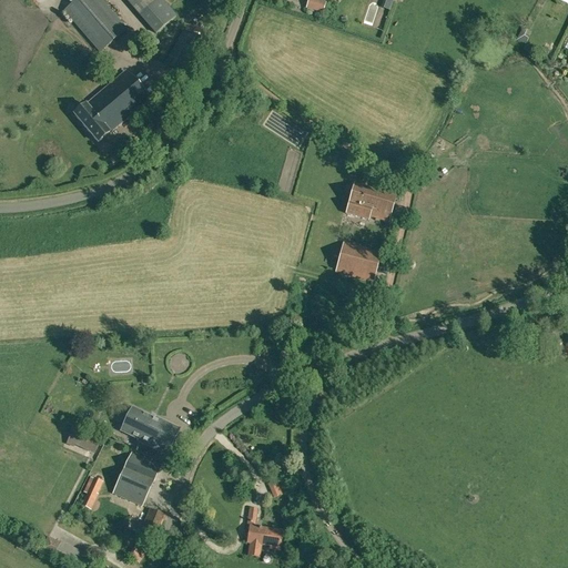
[(100,53),(127,30),(100,0),(78,0),(64,12),(100,53)]
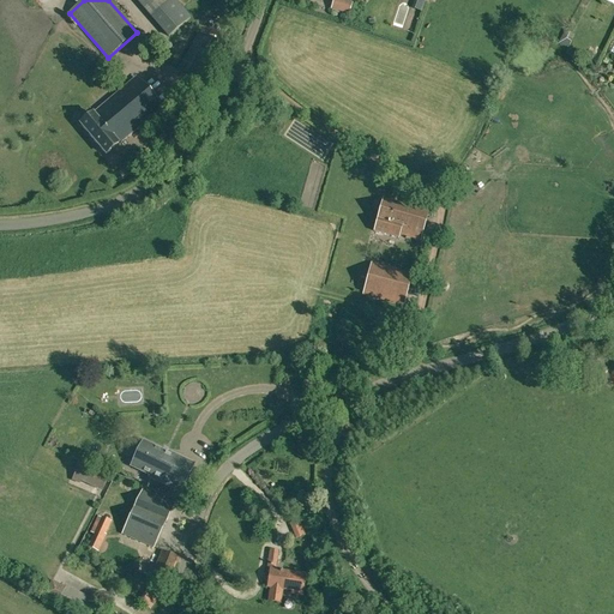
[(191,18),(174,0),(137,0),(168,37),(191,18)]
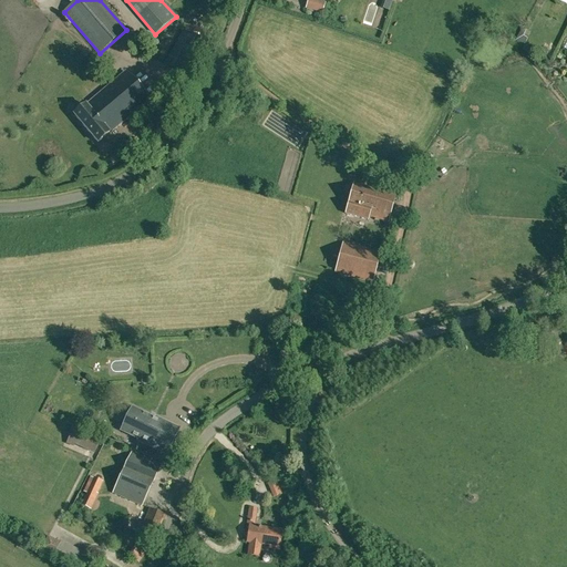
[(315,0),(308,0),(306,9),(322,14),(326,3),(315,0)]
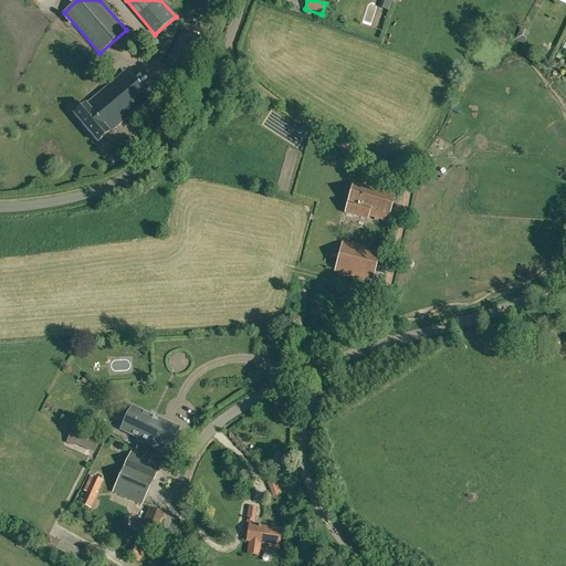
[(522,28),(515,40),(524,45),(528,38),(525,35),(527,32),(522,28)]
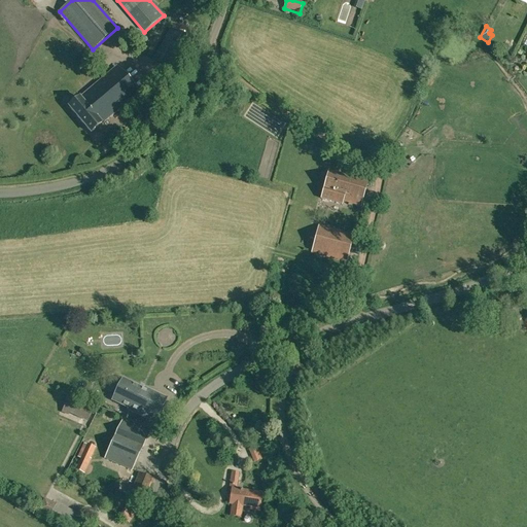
[(117,67),(69,107),(91,134),(139,93),(117,67)]
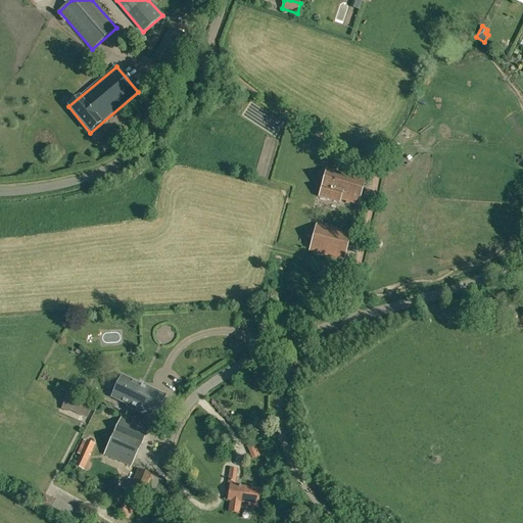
[(365,181),(345,176),(327,171),(319,198),(339,204),(340,200),(358,205),(365,181)]
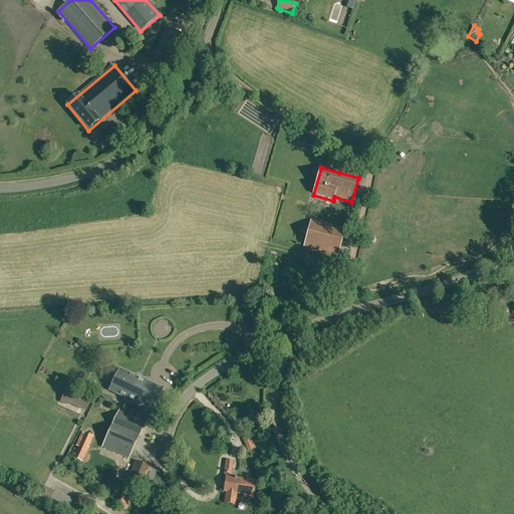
[(303,247),(337,256),(344,230),(311,221),(303,247)]
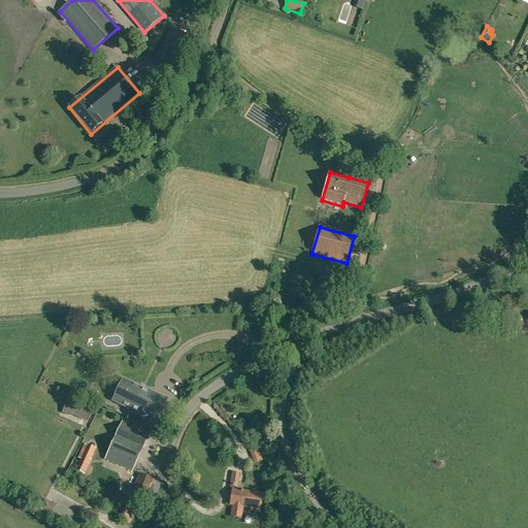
[(129,409),(128,411),(156,424),(167,399),(145,389),(144,390),(123,380),(112,402),(129,409)]
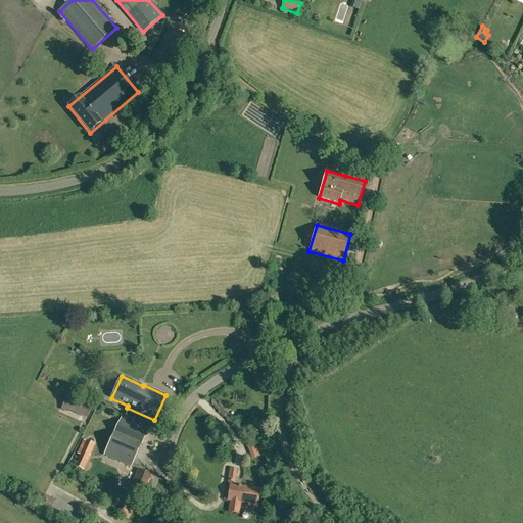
[(84,405),(72,399),(66,397),(62,409),(67,411),(87,418),(92,405),(85,401),(84,405)]
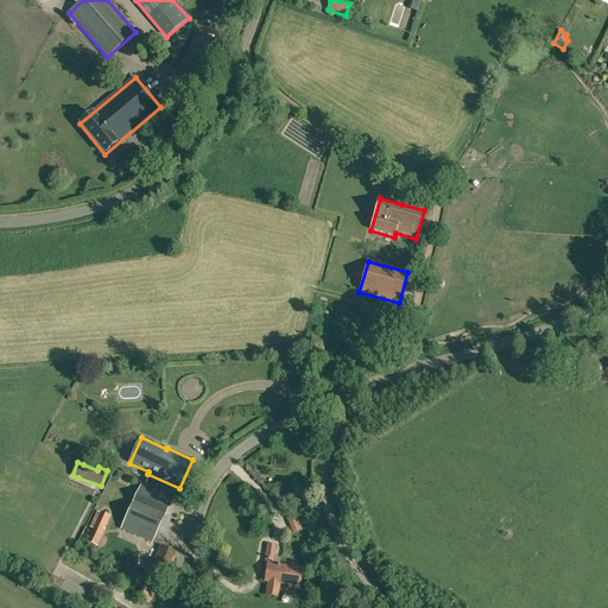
[(140,485),(122,530),(153,543),(172,499),(140,485)]
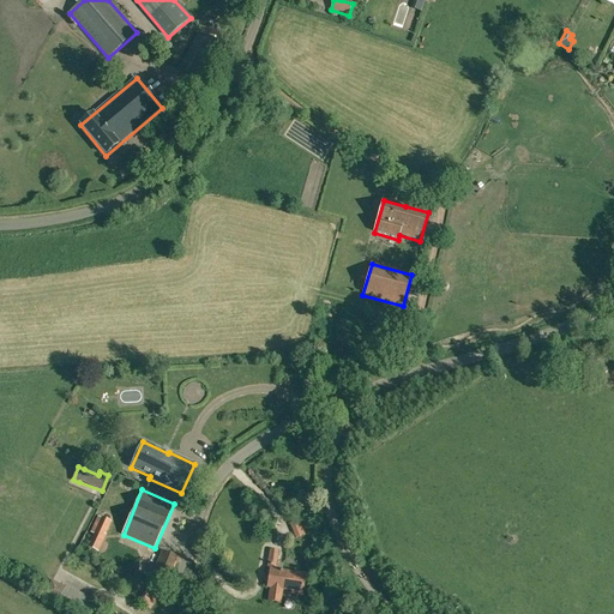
[(298,510),(302,506),(299,500),(293,504),(281,511),(287,518),(298,510)]
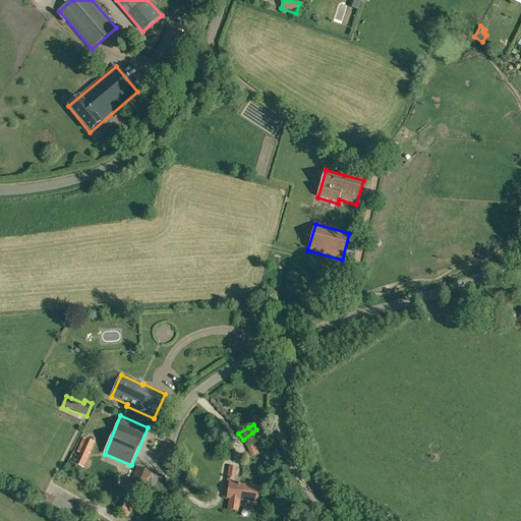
[(79,454),(88,458),(95,443),(87,439),(79,454)]
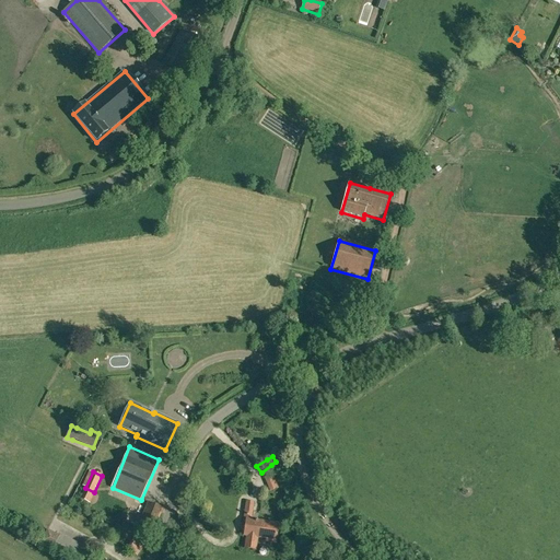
[(257,538),(276,540),(278,524),(252,521),(254,503),(246,502),(243,521),(246,522),(244,536),(246,537),(245,548),(256,550),(257,538)]
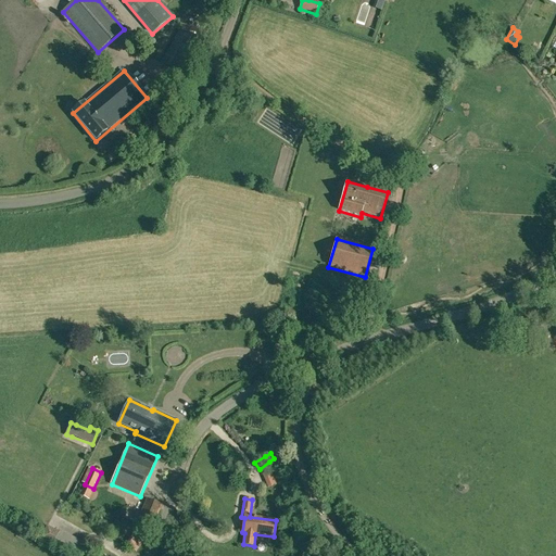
[(153,526),(160,505),(146,501),(139,521),(153,526)]
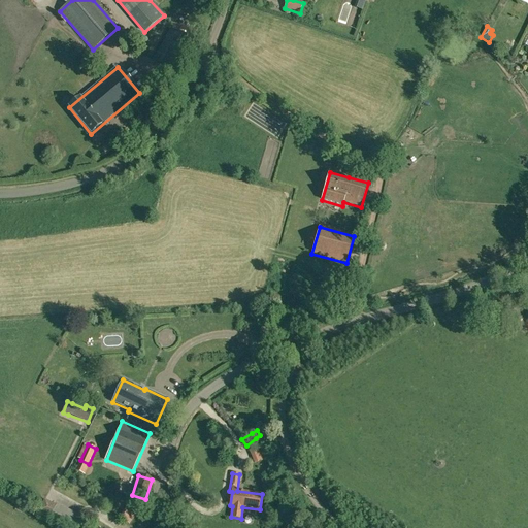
[(120,518),(129,525),(135,516),(144,502),(142,501),(133,497),(120,518)]
